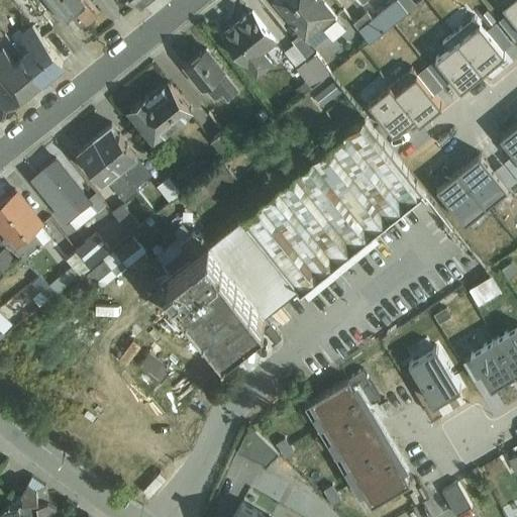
[(87,23),(68,0),(47,0),(45,2),(58,17),(62,14),(66,19),(71,15),(81,28),(87,23)]
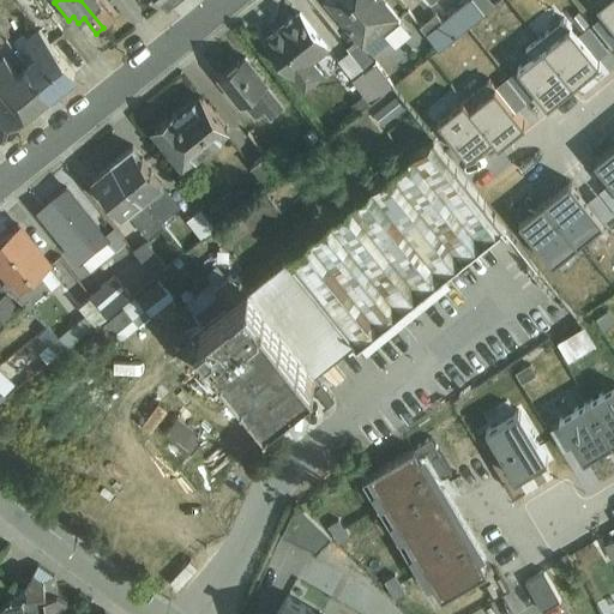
[(80,0),(103,28),(116,18),(101,0),(80,0)]
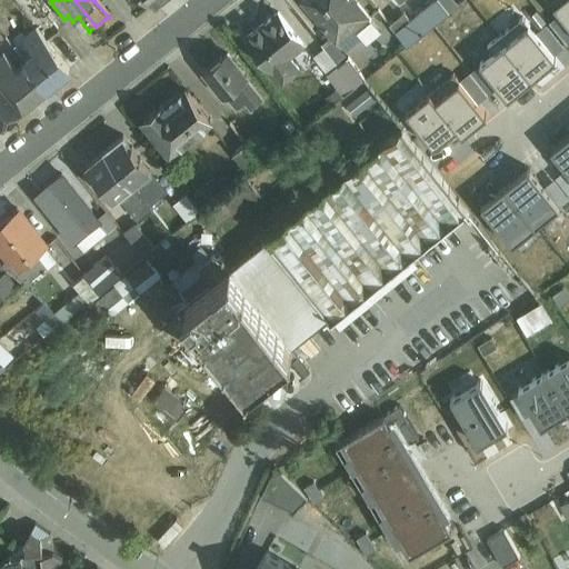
[(323,48),(355,87),(361,81),(365,79),(336,43),(339,41),(346,50),(361,38),(367,43),(381,32),(355,0),(302,0),(331,36),(321,45),(323,48)]
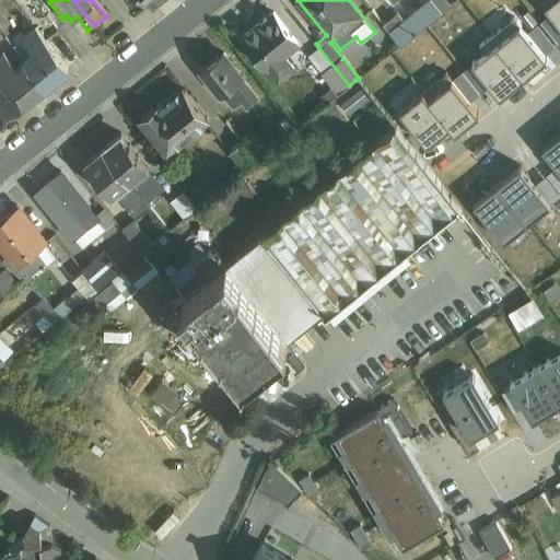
[(442,11),(432,0),(427,0),(404,19),(398,11),(383,23),(400,45),(442,11)]
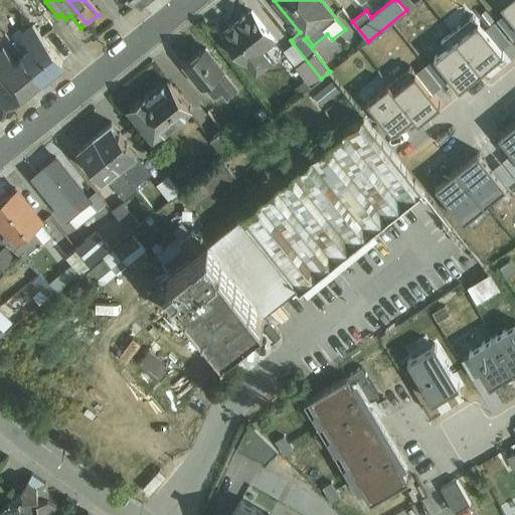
[(397,0),(406,10),(415,2),(413,0),(397,0)]
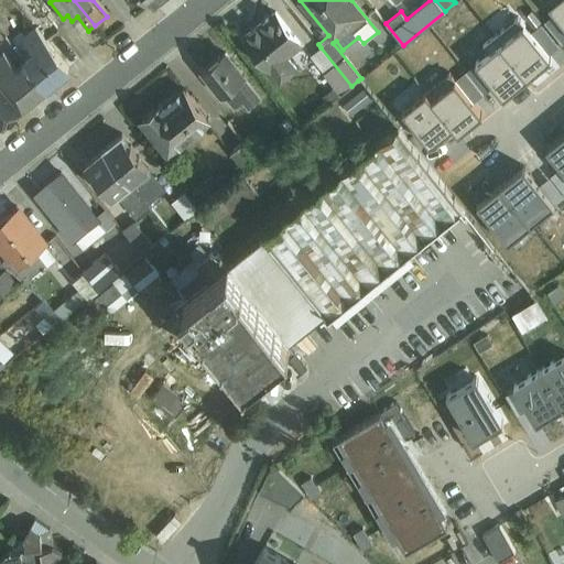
[(543,56),(563,41),(563,0),(537,0),(544,10),(522,24),(543,56)]
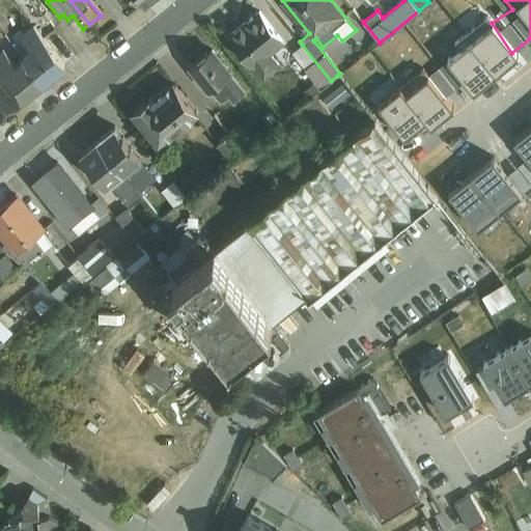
[(259,11),(230,34),(264,78),(281,65),(272,53),(284,43),(259,11)]
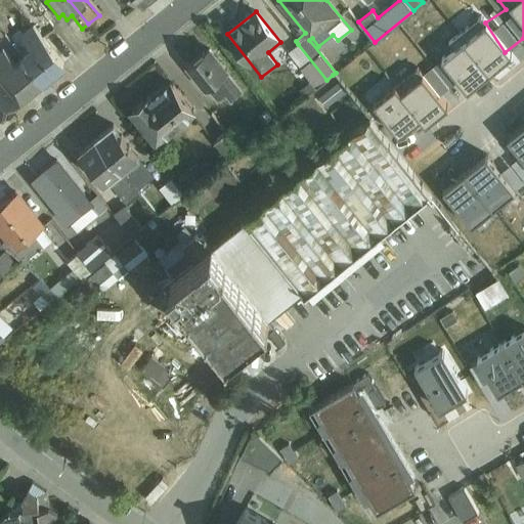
[(426,48),(456,92),(507,57),(475,13),(426,48)]
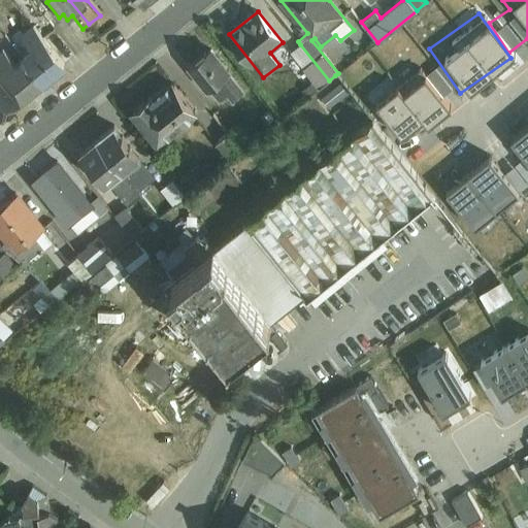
[(72,15),(67,20),(77,32),(83,29),(72,15)]
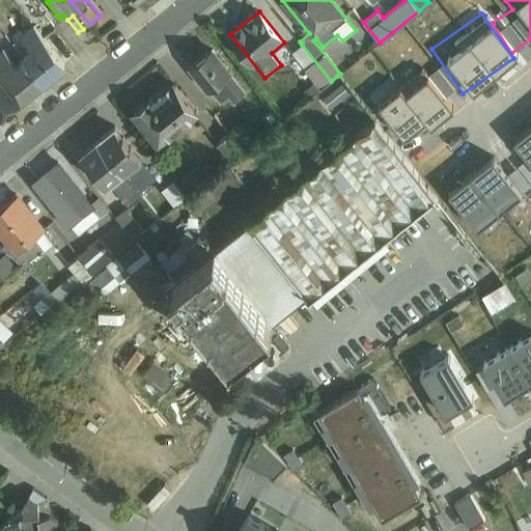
[(22,56),(44,83),(66,65),(33,24),(20,34),(31,49),(22,56)]
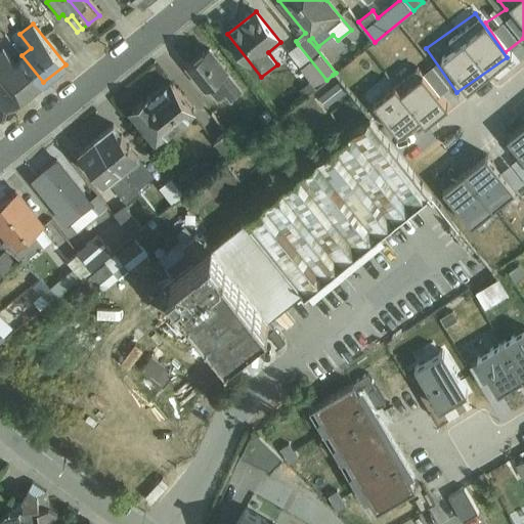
[(326,80),(298,44),(289,51),(301,68),(300,69),(316,88),(326,80)]
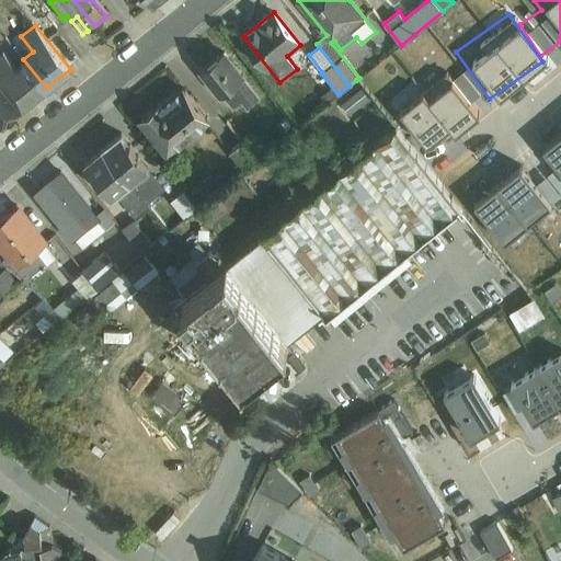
[(0,53),(0,80),(23,107),(46,88),(23,59),(15,65),(3,50),(0,53)]
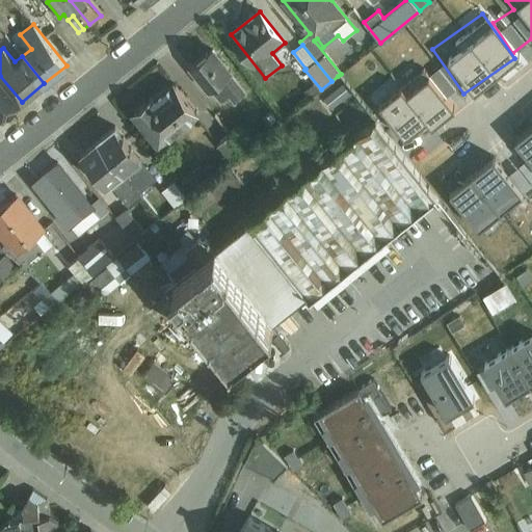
[(212,50),(192,65),(220,102),(230,95),(235,102),(245,94),(212,50)]
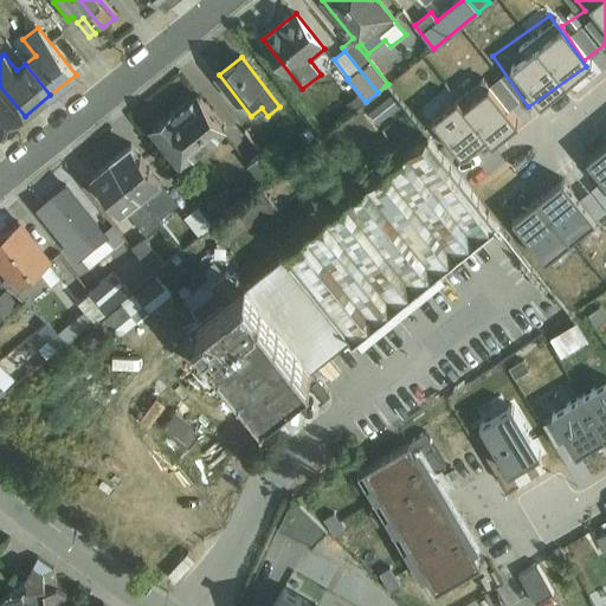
[(508,114),(519,105),(490,71),(481,78),(508,114)]
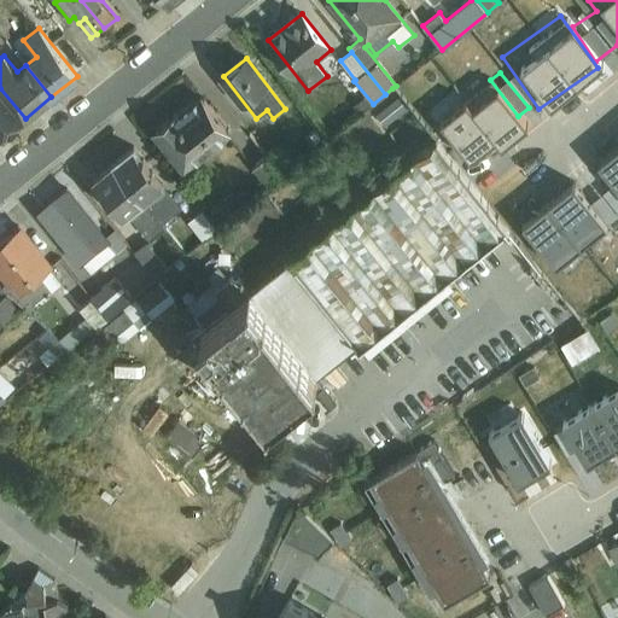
[(483,77),(431,118),(468,165),(520,124),(483,77)]
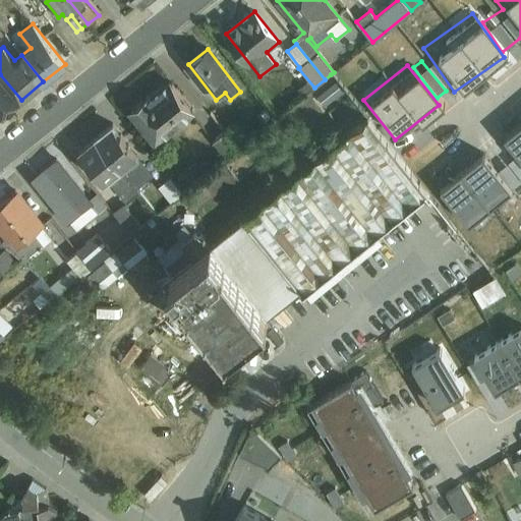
[(21,100),(0,74),(0,114),(2,115),(21,100)]
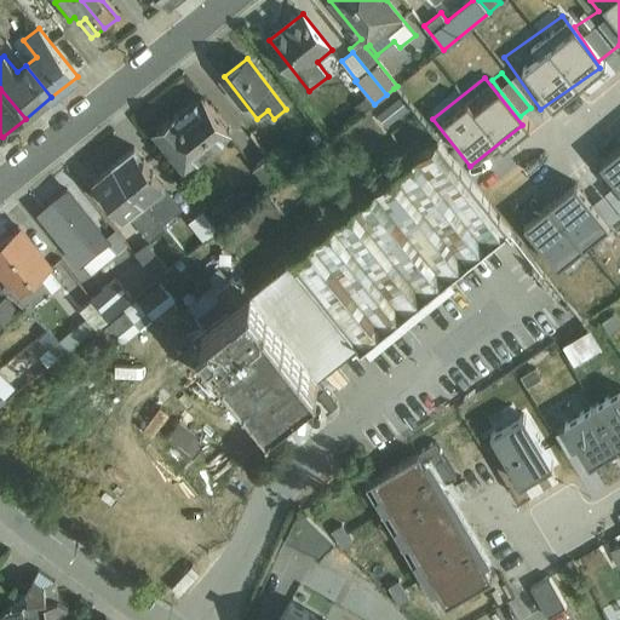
[(177,114),(156,131),(187,170),(233,133),(204,98),(181,118),(177,114)]
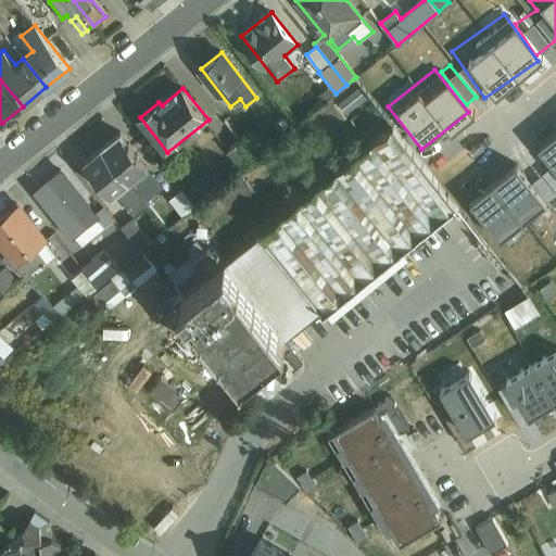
[(393,125),(260,230),(262,234),(226,263),(215,252),(209,250),(206,252),(197,240),(189,248),(194,254),(169,276),(184,293),(172,302),(234,380),(267,353),(272,358),(290,343),(286,338),(323,308),(331,320),(408,260),(399,247),(454,202),(444,189),(433,175),(393,125)]
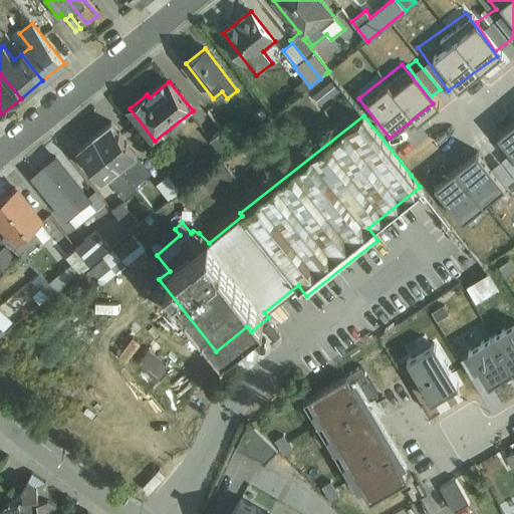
[(513,120),(497,135),(512,152),(501,161),(513,178),(513,120)]
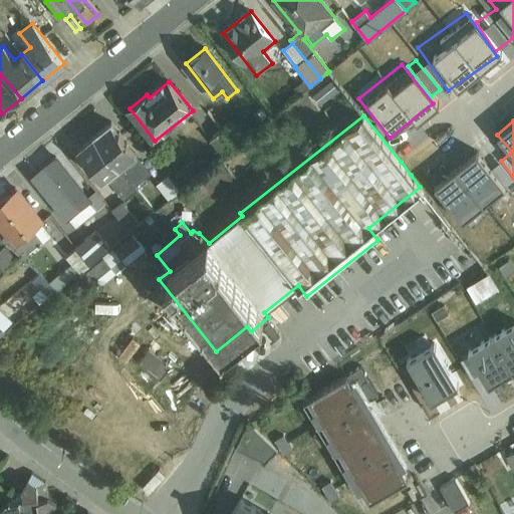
[(223,130),(237,148),(247,140),(234,121),(223,130)]
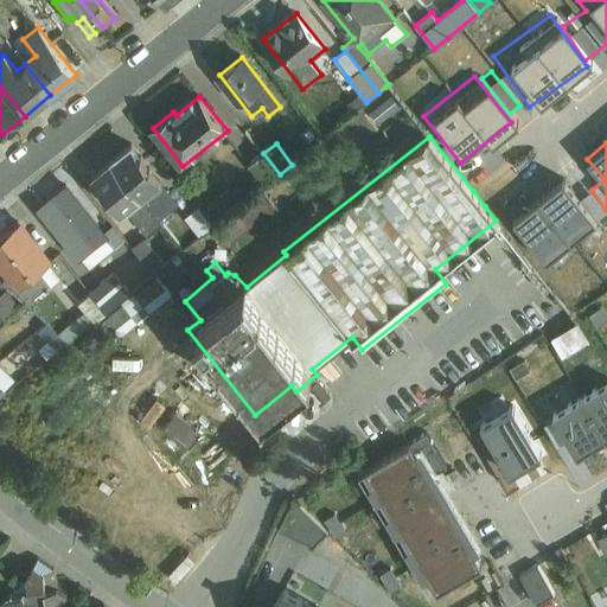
[(132,145),(112,161),(163,223),(180,210),(166,193),(168,192),(132,145)]
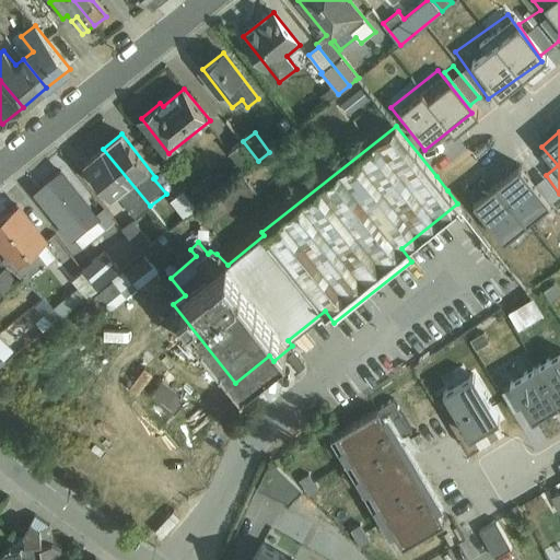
[(258,161),(243,141),(229,152),(244,172),(258,161)]
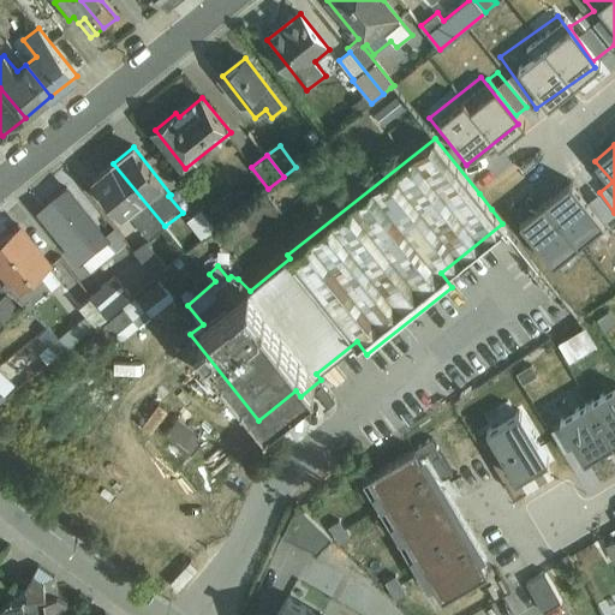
[(113,163),(94,179),(124,218),(130,213),(150,238),(165,226),(113,163)]
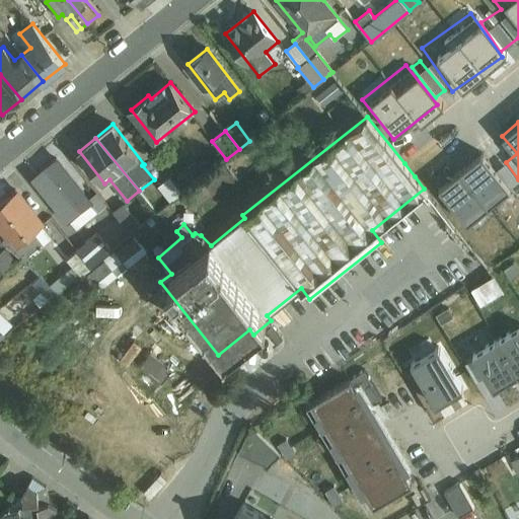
[(460,169),(489,205),(518,179),(506,162),(497,170),(482,152),(460,169)]
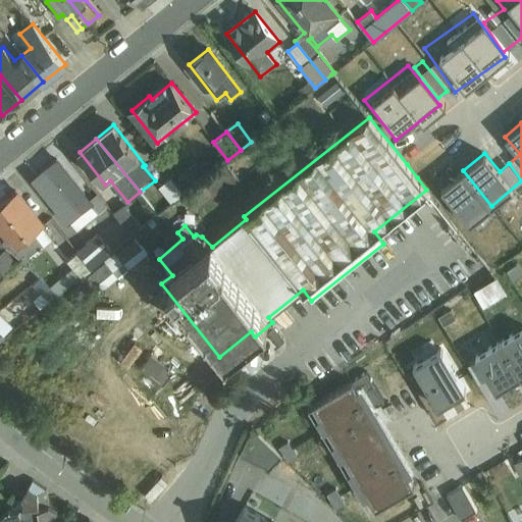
[(56,160),(39,175),(43,180),(39,184),(69,222),(70,221),(77,230),(107,207),(97,194),(89,201),(56,160)]
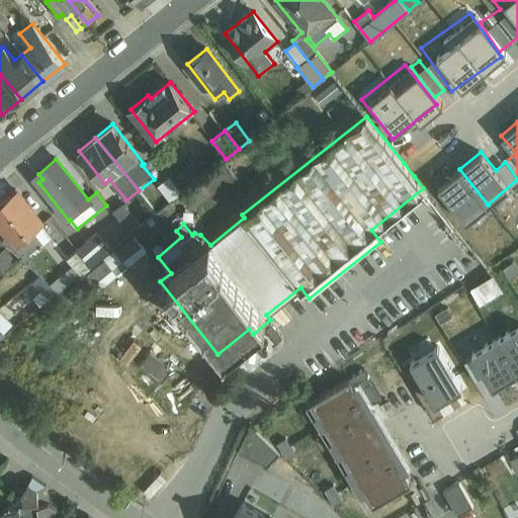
[(194,162),(182,171),(189,180),(200,171),(194,162)]
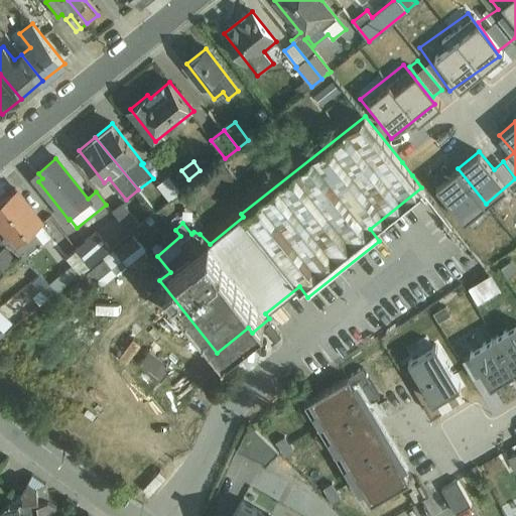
[(486,204),(458,168),(436,184),(465,221),(486,204)]
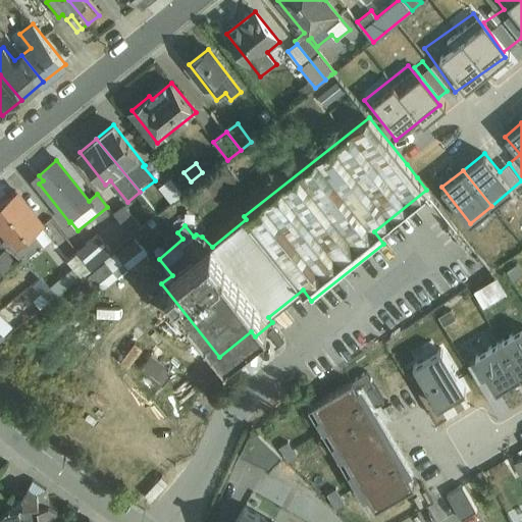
[(170,177),(157,188),(170,204),(184,195),(170,177)]
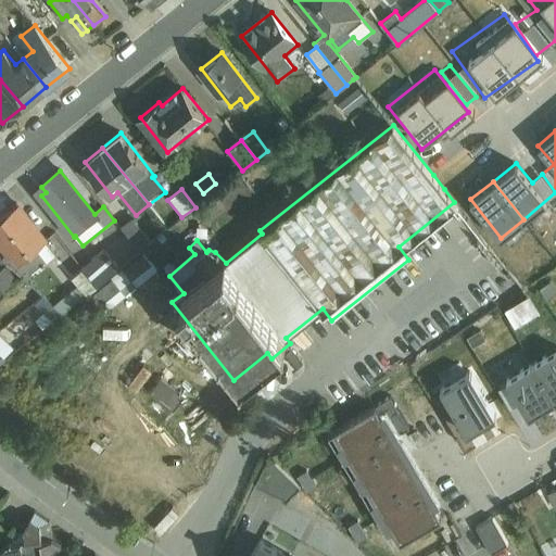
[(0,240),(17,263),(21,261),(30,273),(42,263),(45,264),(57,254),(16,204),(15,205),(16,206),(0,218),(0,240)]
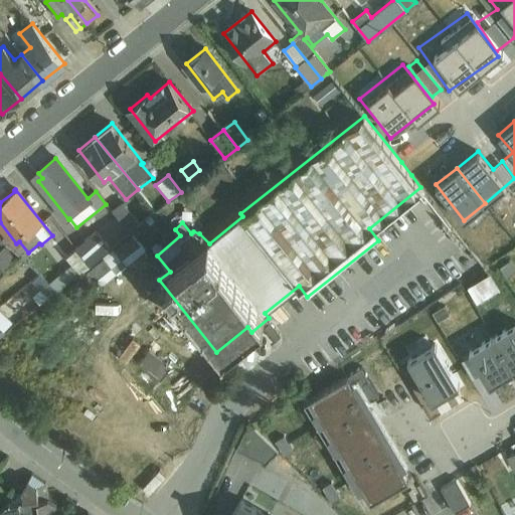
[(122,200),(112,209),(120,219),(130,233),(141,224),(122,200)]
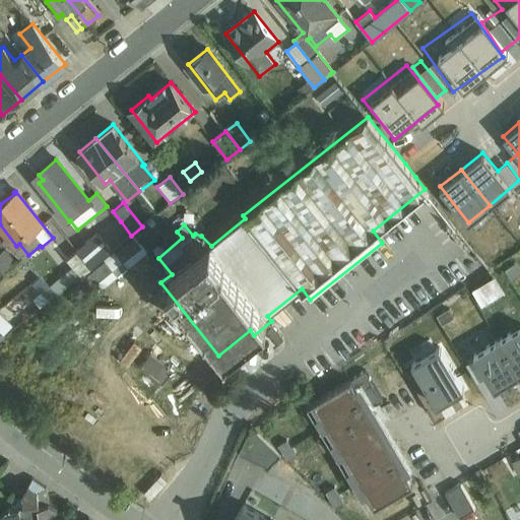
[(77,251),(90,268),(131,236),(121,221),(120,223),(112,219),(106,230),(105,230),(77,251)]
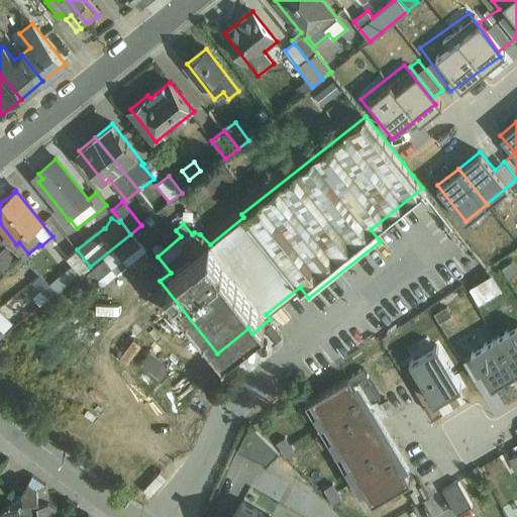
[(146,251),(134,235),(115,251),(113,249),(103,257),(105,260),(86,275),(99,290),(146,251)]
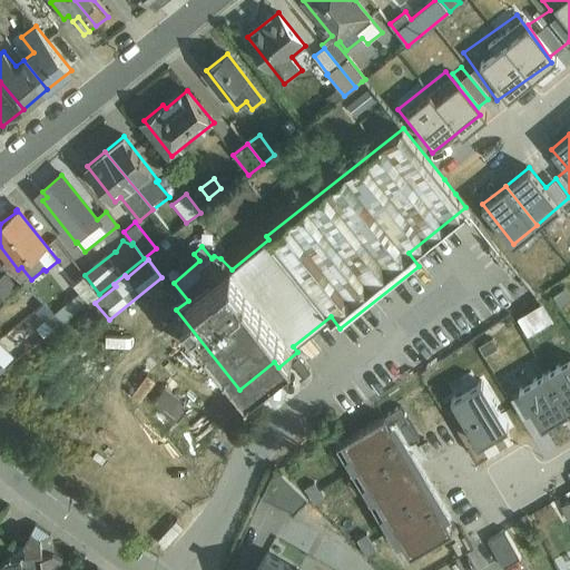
[(6,274),(0,277),(0,301),(17,287),(6,274)]
